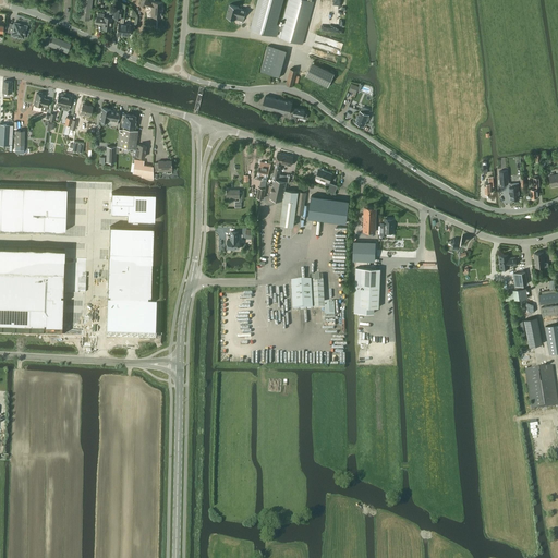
[(89,21),(92,0),(81,0),(80,20),(89,21)]
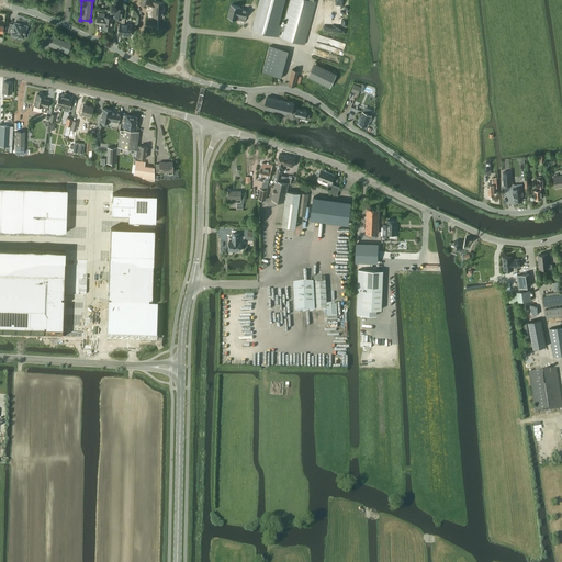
[(164,11),(164,9),(163,9),(164,3),(154,2),(154,4),(147,2),(147,0),(142,0),(141,6),(146,8),(146,7),(153,9),(153,17),(163,18),(163,12),(164,11)]
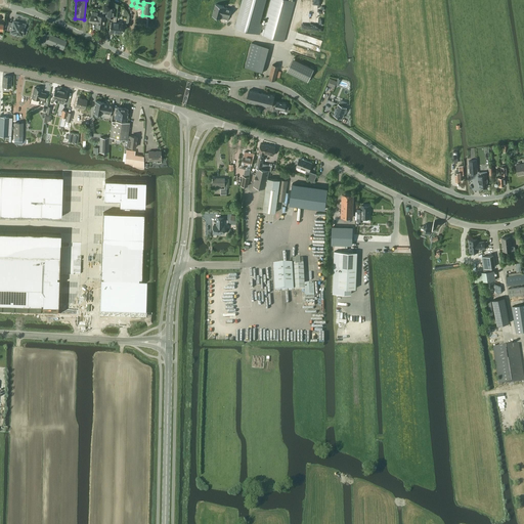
[(260,34),(262,29),(262,28),(263,24),(259,23),(264,0),(243,0),(235,27),(235,28),(260,34)]
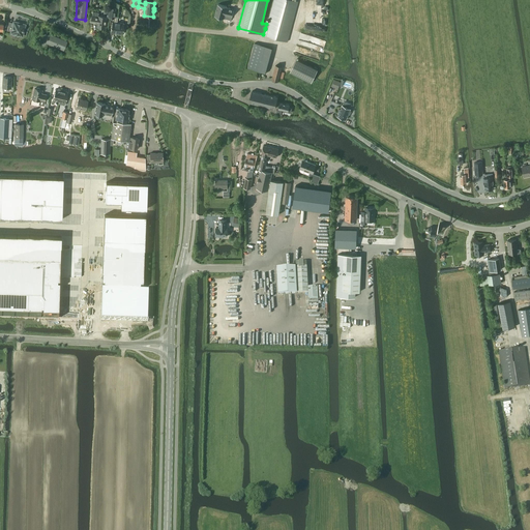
[(287,42),(298,2),(291,0),(274,0),(268,24),(266,24),(265,28),(265,29),(266,29),(265,36),(287,42)]
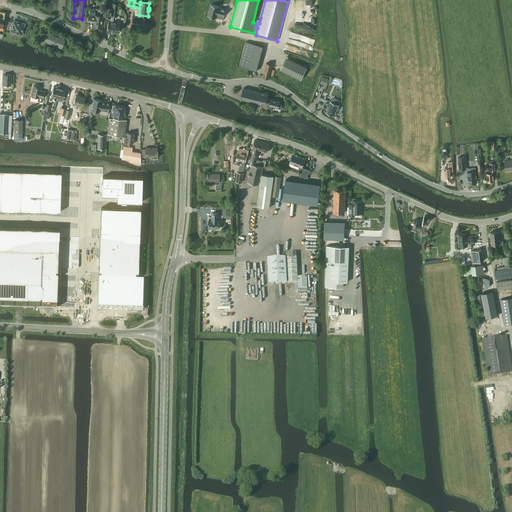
[(211,5),(208,16),(217,19),(218,14),(224,16),(226,10),(220,8),(220,7),(211,5)]
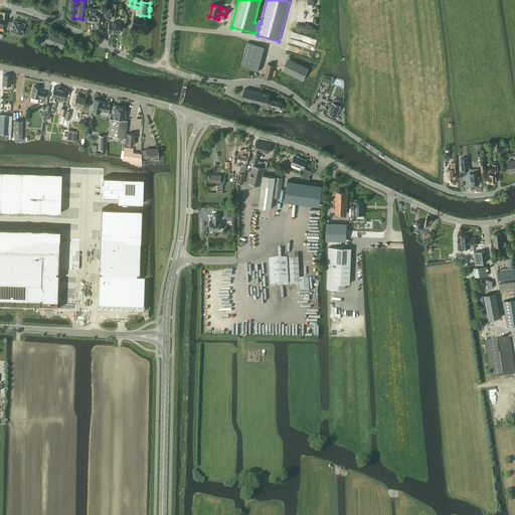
[(106,17),(106,18),(111,18),(110,21),(109,21),(108,32),(119,33),(121,23),(114,22),(115,16),(111,15),(112,8),(107,8),(106,11),(106,17)]
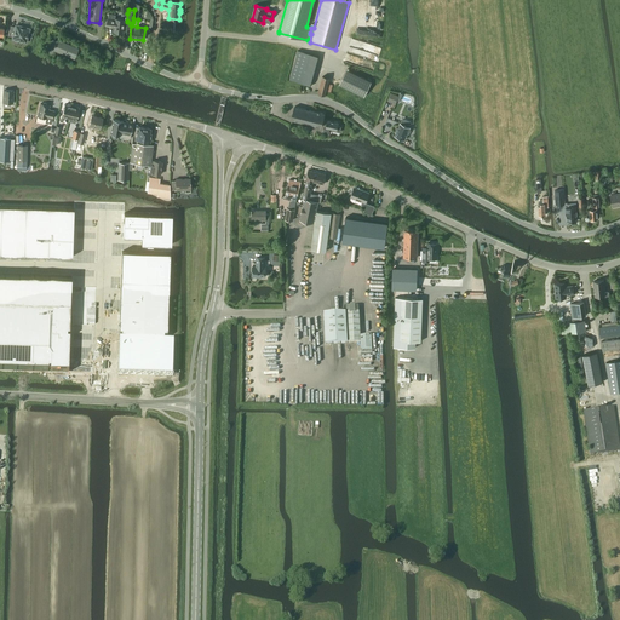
[(124,21),(127,21),(127,13),(125,12),(124,19),(114,18),(115,16),(108,15),(108,19),(107,19),(105,27),(113,28),(113,32),(122,33),(124,21)]
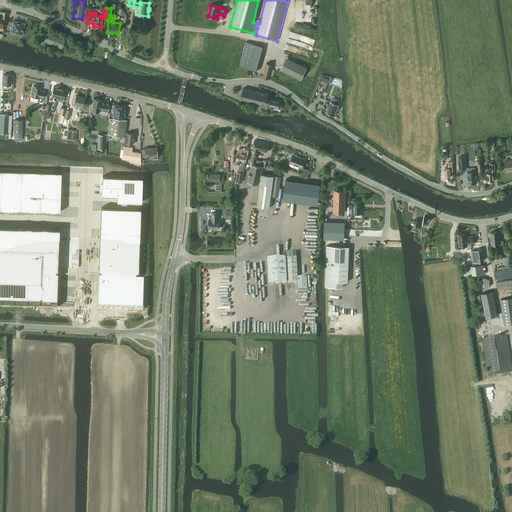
[(23,28),(24,24),(13,21),(13,22),(9,21),(7,29),(10,30),(10,32),(14,33),(14,34),(17,34),(21,35),(22,31),(24,28),(23,28)]
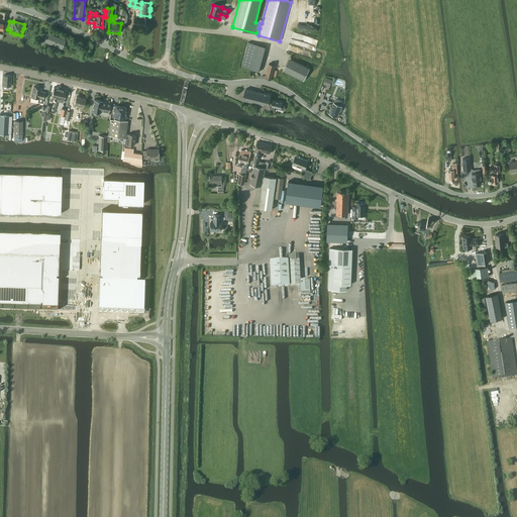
[(62,48),(65,41),(47,33),(47,35),(43,33),(39,43),(44,45),(46,41),(62,48)]
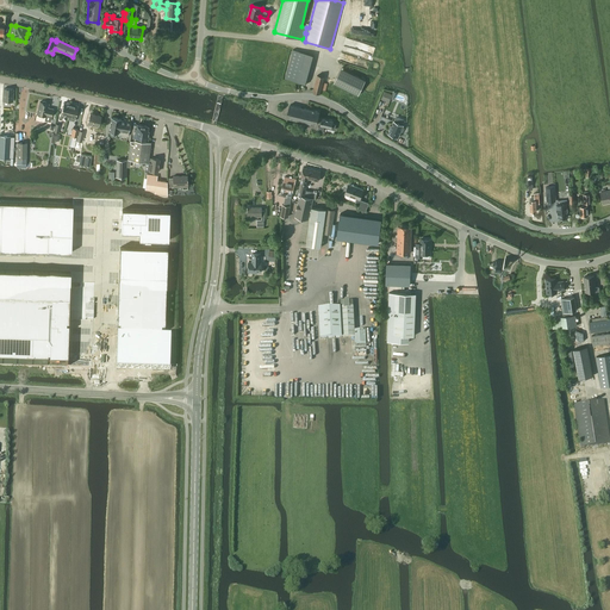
[(313,56),(293,50),(285,79),(305,85),(313,56)]
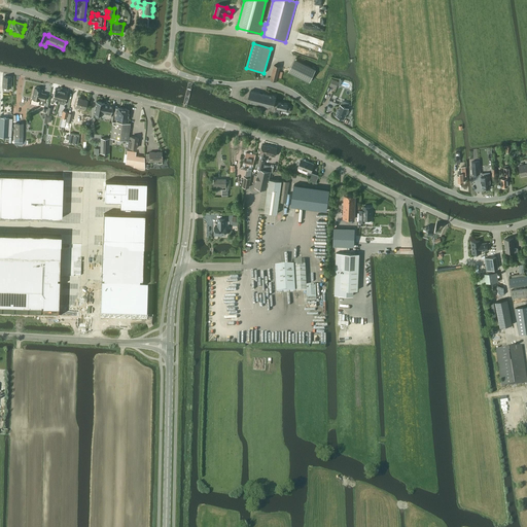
[(316,70),(294,59),(288,72),(310,82),(316,70)]
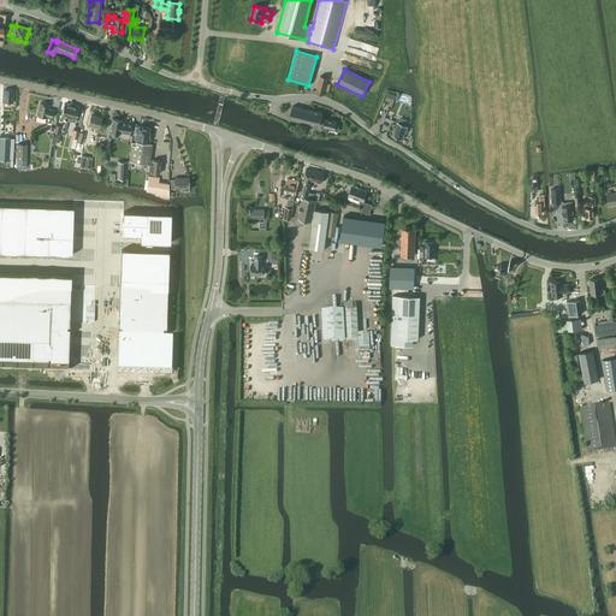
[(321,76),(317,93),(323,95),(327,78),(321,76)]
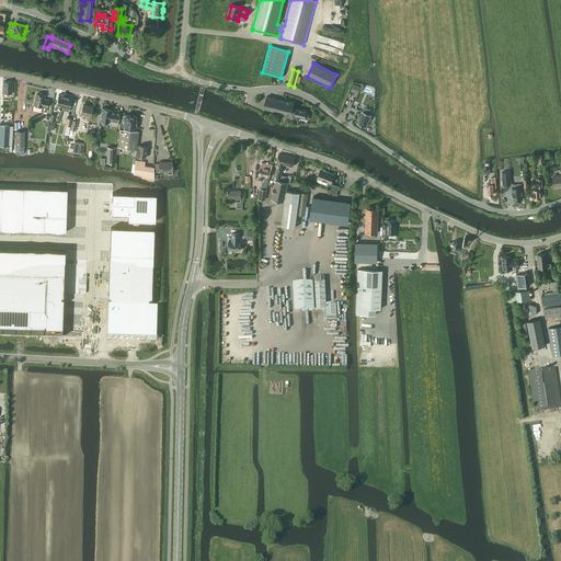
[(3,92),(7,92),(11,93),(12,82),(3,81),(3,92)]
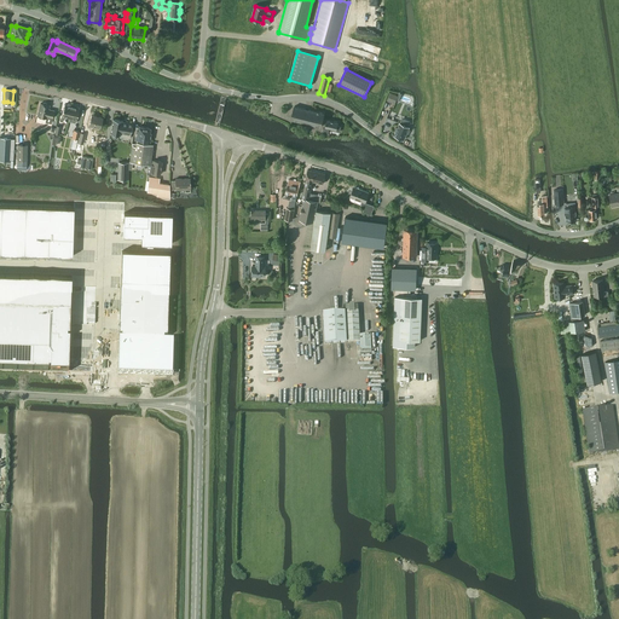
[(387,100),(389,102),(393,103),(394,102),(397,96),(389,92),(387,100)]
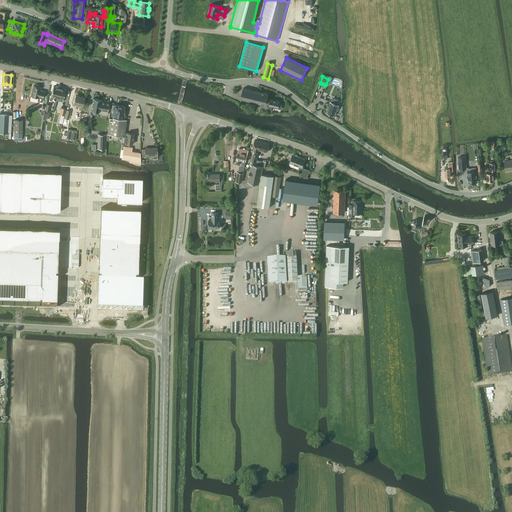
[(41,87),(39,87),(39,86),(38,86),(38,85),(37,85),(36,85),(35,85),(35,86),(33,85),(31,96),(38,97),(38,96),(43,97),(44,91),(40,90),(41,87)]
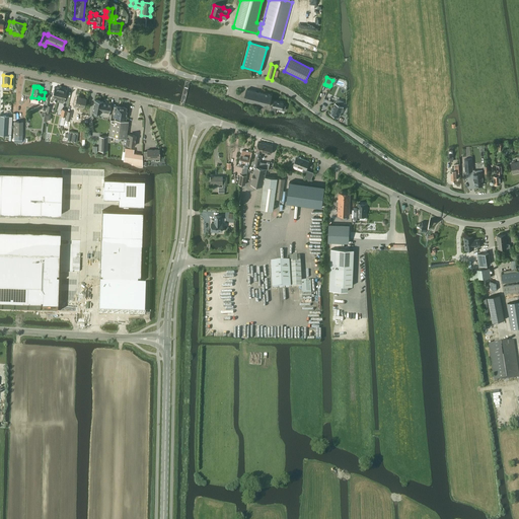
[(55,98),(58,98),(61,87),(57,86),(57,88),(55,87),(52,97),(51,99),(53,100),(55,98)]
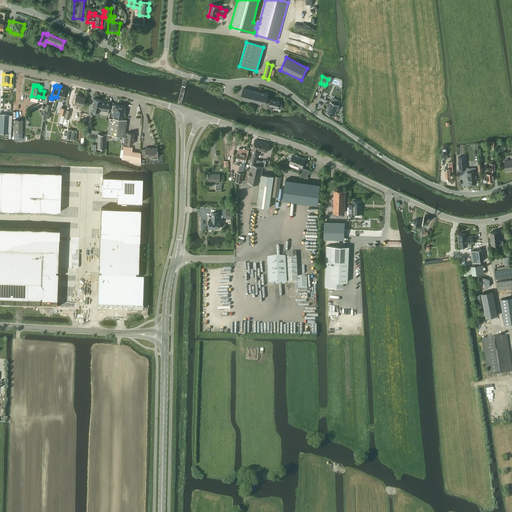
[(60,86),(57,97),(60,98),(60,101),(62,101),(63,99),(65,89),(63,88),(63,87),(60,86)]
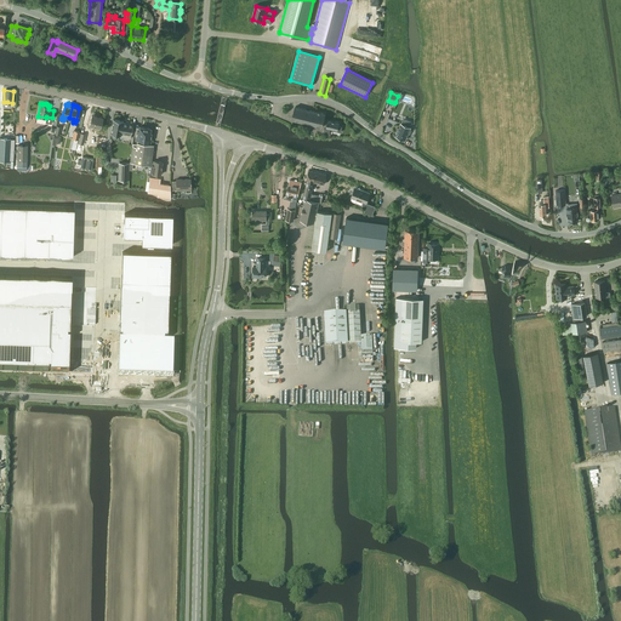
[(296,107),(292,121),(322,129),(323,124),(324,120),(325,114),(311,110),(296,107)]
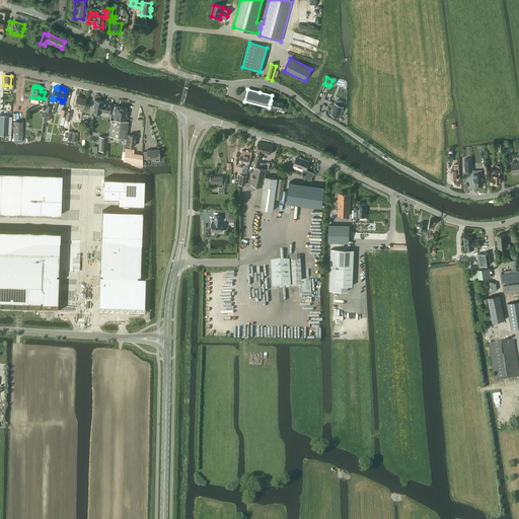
[(75,104),(83,106),(86,98),(77,96),(75,104)]
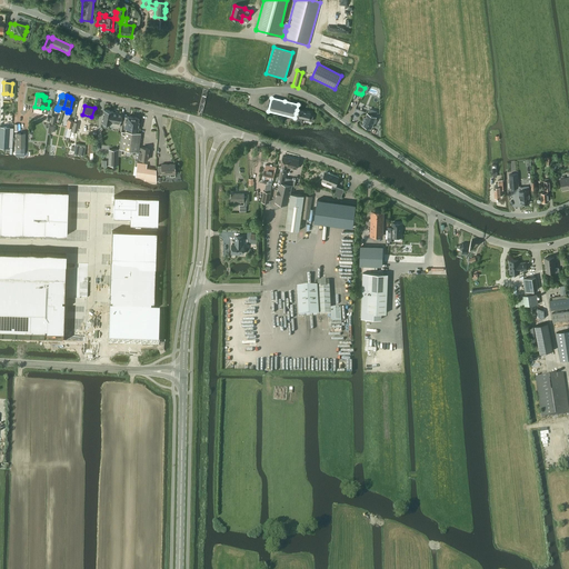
[(110,125),(112,112),(112,111),(103,109),(103,110),(101,122),(110,125)]
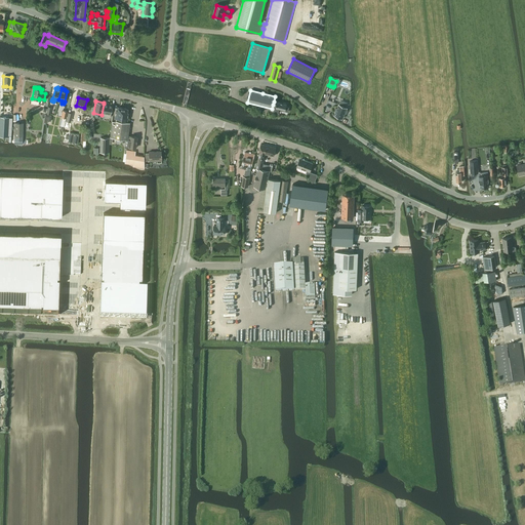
[(338,104),(337,109),(335,108),(334,111),(336,111),(334,115),(342,118),(345,113),(347,114),(348,110),(347,110),(349,104),(341,101),(340,103),(339,103),(339,105),(338,104)]
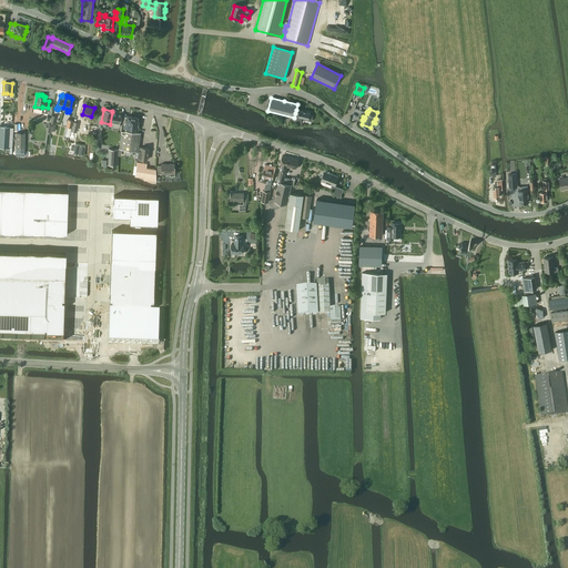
[(296,110),(295,113),(298,114),(298,117),(300,117),(298,118),(296,118),(296,121),(302,122),(302,119),(301,118),(301,117),(304,118),(304,119),(312,121),(313,117),(310,115),(310,112),(300,110),(300,111),(296,110)]
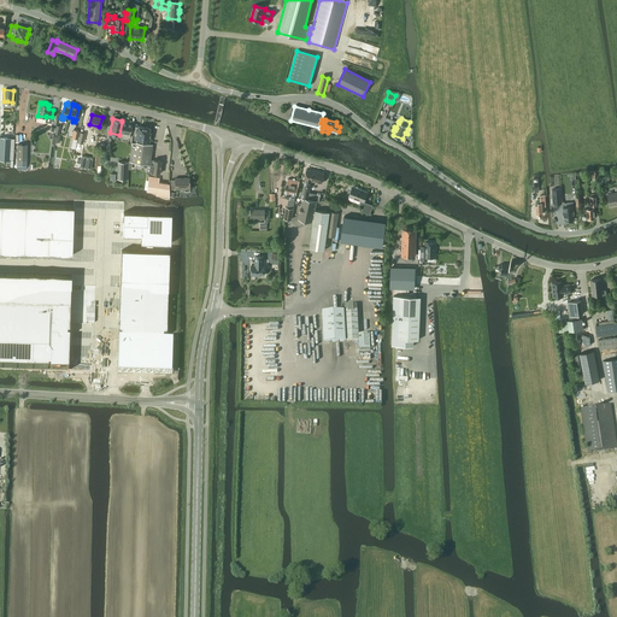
[(131,124),(122,122),(119,135),(125,135),(124,137),(129,137),(131,124)]
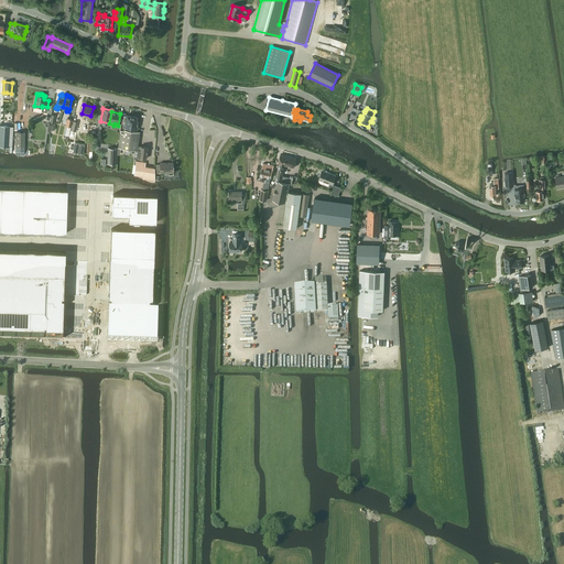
[(10,126),(0,126),(0,131),(0,145),(9,147),(10,126)]
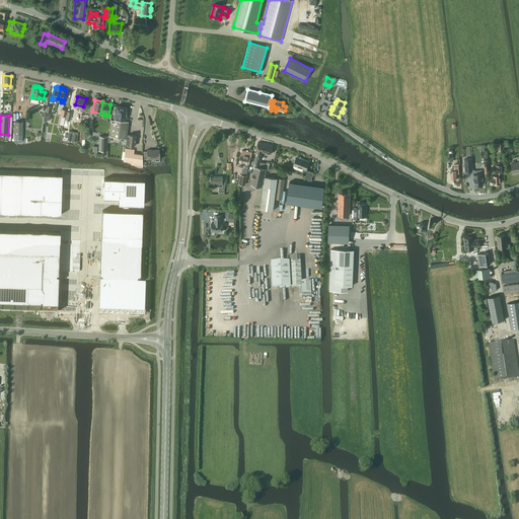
[(109,129),(108,135),(124,138),(125,138),(124,144),(128,145),(134,146),(134,144),(135,144),(136,140),(135,140),(136,136),(129,134),(129,135),(126,135),(128,125),(128,122),(124,121),(120,121),(115,120),(114,120),(114,123),(110,123),(109,129)]
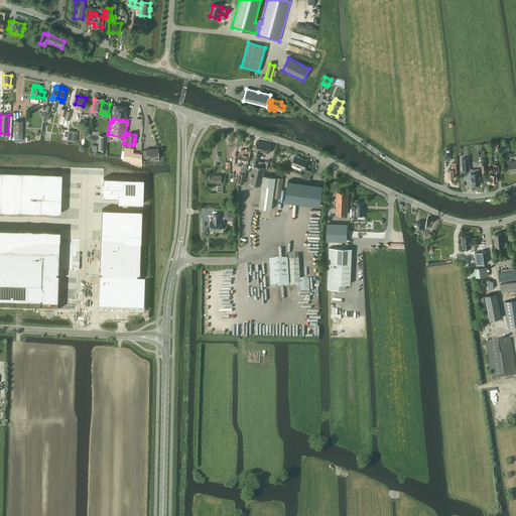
[(22,127),(19,127),(19,121),(14,120),(14,133),(14,138),(22,138),(22,133),(22,127)]
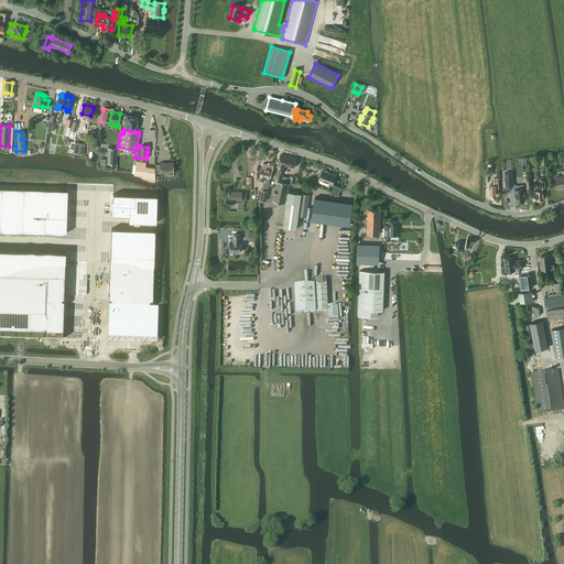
[(83,154),(85,144),(75,142),(74,145),(71,145),(69,148),(74,149),(73,153),(83,154)]
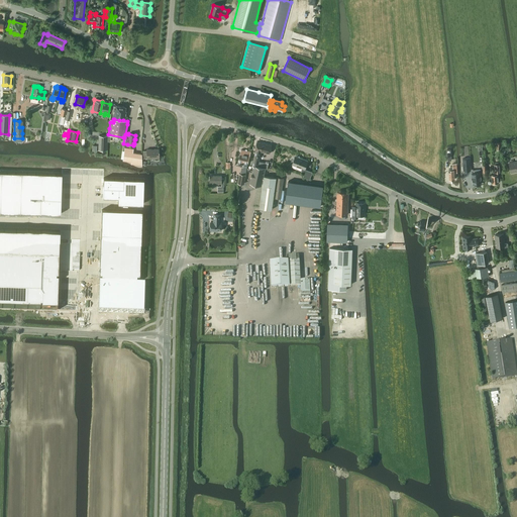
[(107,150),(107,136),(99,135),(99,149),(107,150)]
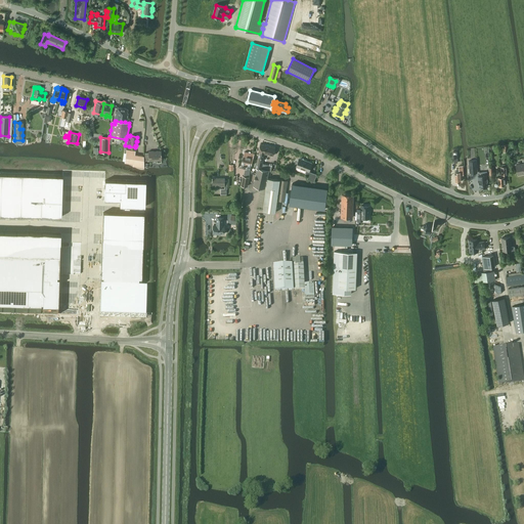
[(256,168),(258,168),(261,169),(262,164),(265,154),(264,154),(266,145),(261,143),(259,153),(256,168)]
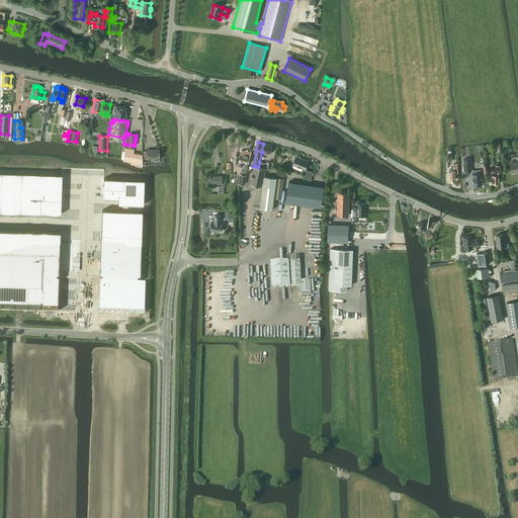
[(261,152),(262,152),(270,154),(272,146),(266,144),(264,143),(263,144),(261,152)]
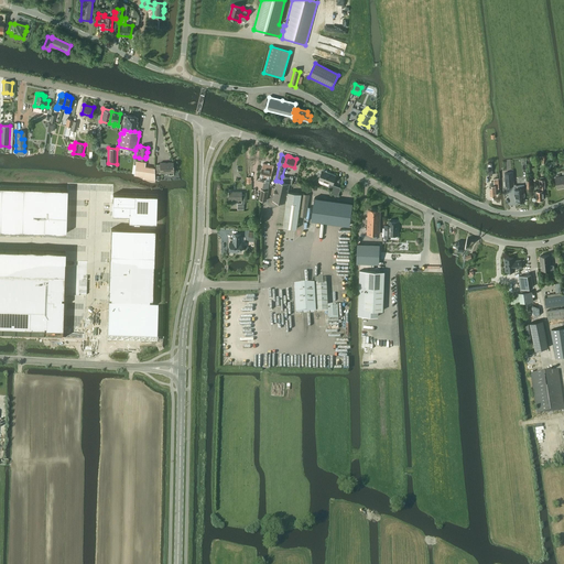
[(137,161),(134,174),(143,176),(143,179),(148,180),(154,181),(154,169),(150,167),(144,166),(145,162),(137,161)]
